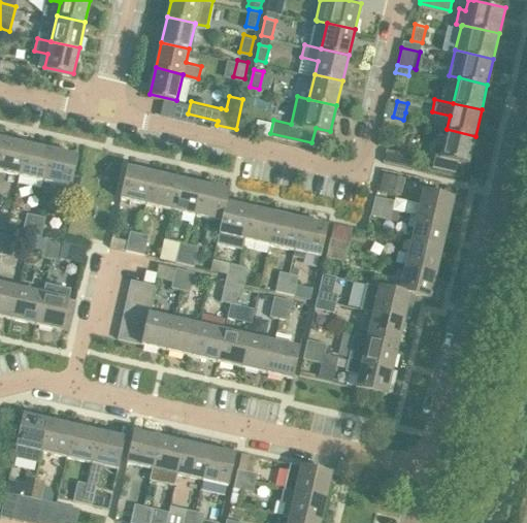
[(456,168),(458,159),(469,161),(475,136),(447,129),(440,154),(435,153),(432,163),(456,168)]
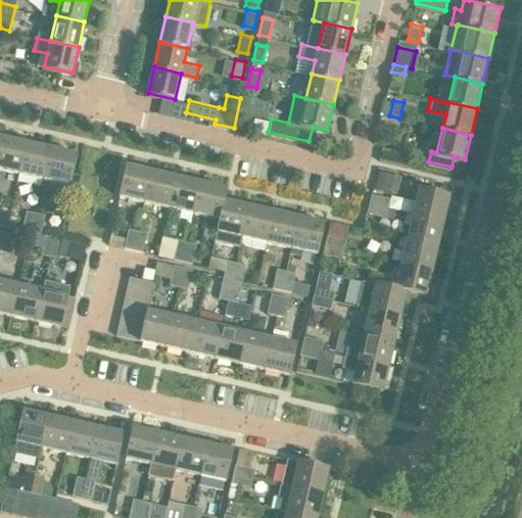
[(0,140),(0,166),(19,171),(27,139),(2,133),(0,140)]
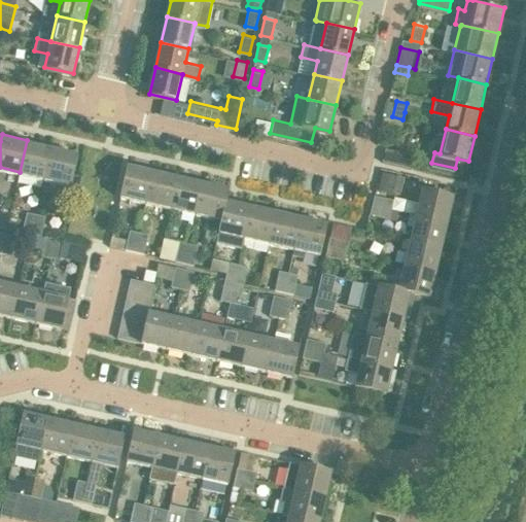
[(20,172),(44,177),(51,146),(27,140),(20,172)]
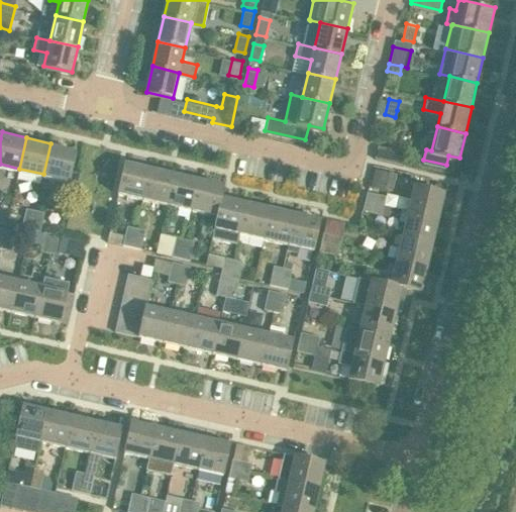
[(77,148),(50,143),(43,174),(69,180),(77,148)]
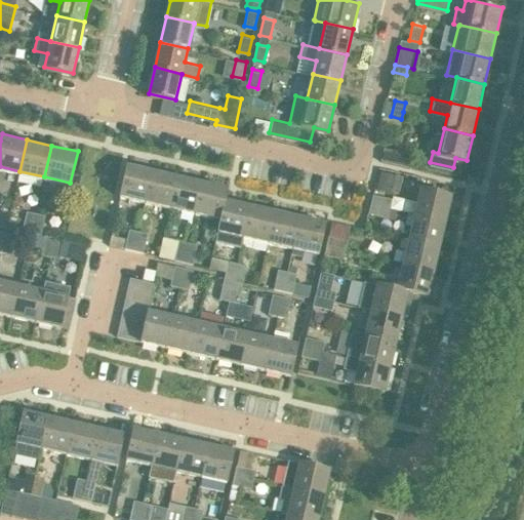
[(381,158),(411,165),(414,152),(385,146),(381,158)]
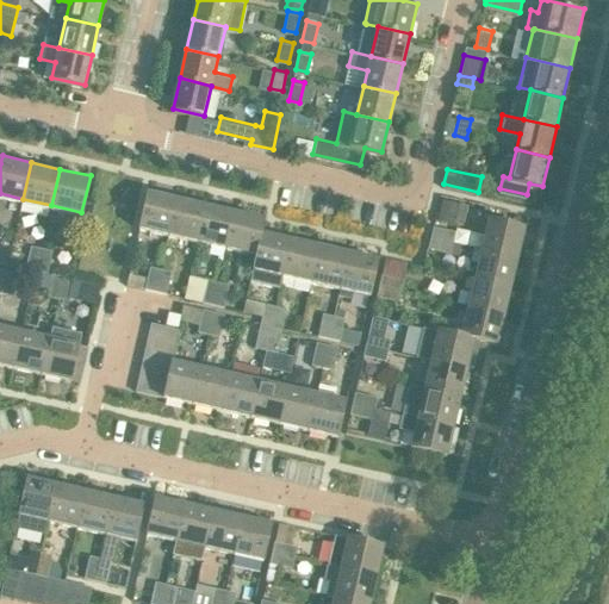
[(149,190),(141,226),(168,232),(176,195),(149,190)]
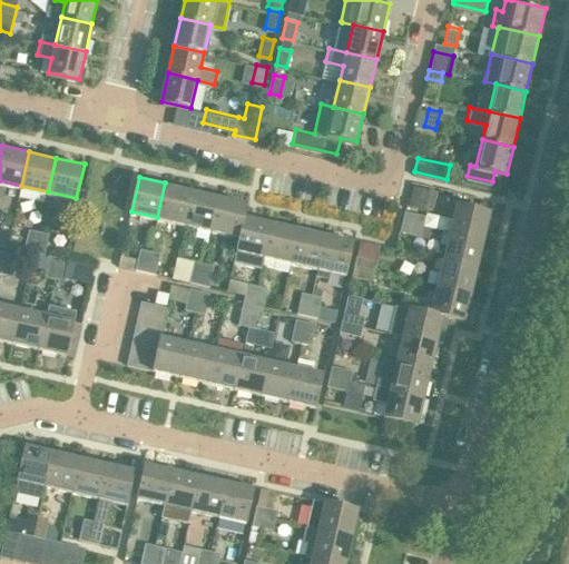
[(157,217),(185,224),(193,189),(165,182),(157,217)]
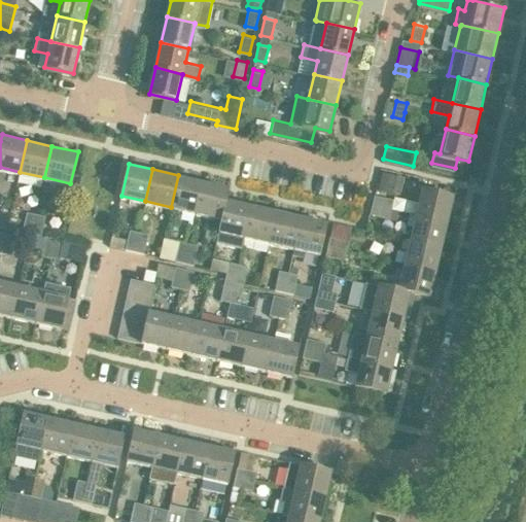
[(396,173),(382,170),(379,186),(392,189),(396,173)]
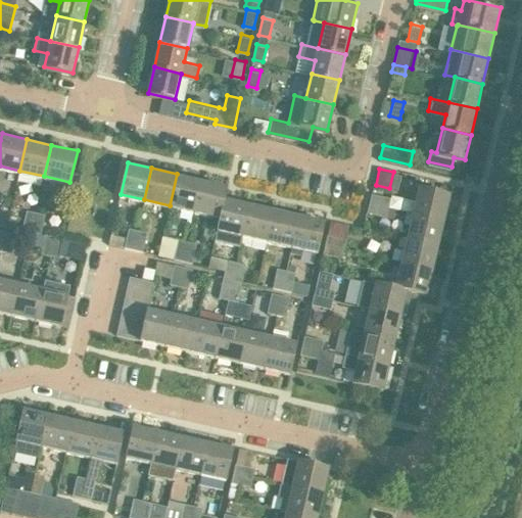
[(170,205),(195,212),(202,180),(177,174),(170,205)]
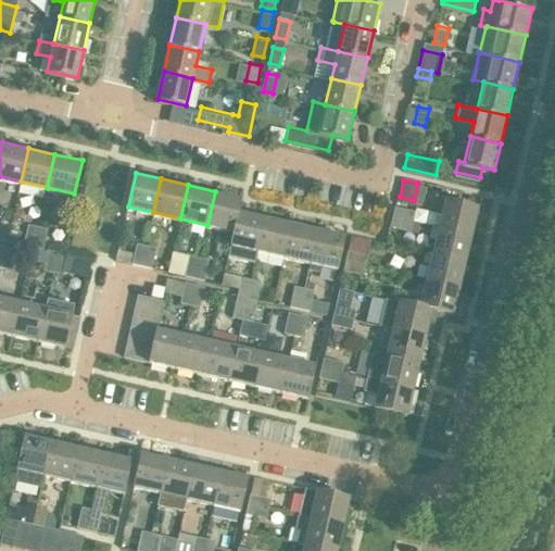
[(242,198),(241,197),(215,191),(207,225),(235,230),(240,210),(242,198)]
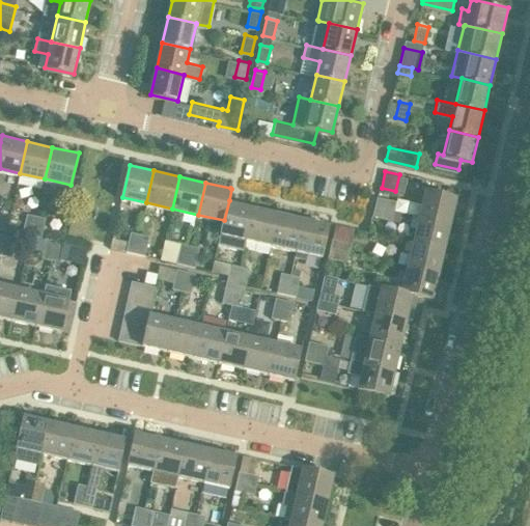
[(427,189),(421,215),(453,222),(459,196),(427,189)]
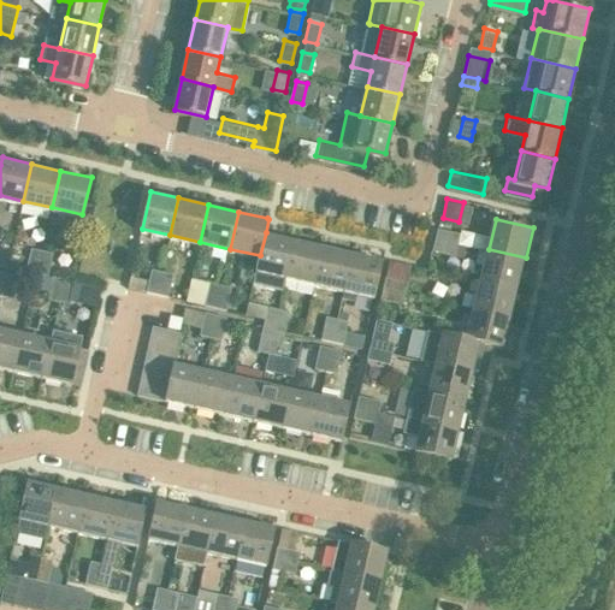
[(461,231),(438,226),(436,236),(459,242),(461,231)]
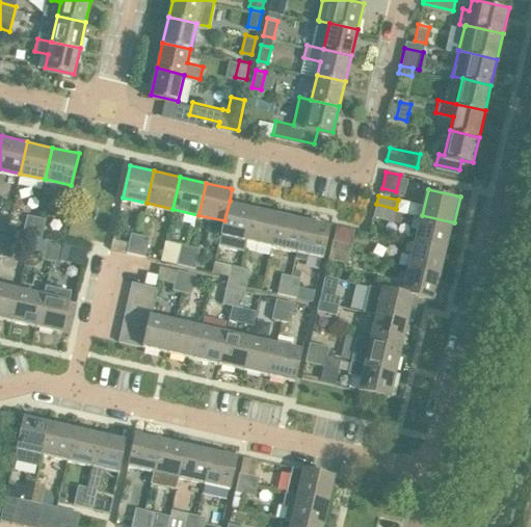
[(220,241),(219,242),(245,248),(247,239),(256,207),(230,201),(224,220),(222,233),(221,233),(220,241)]
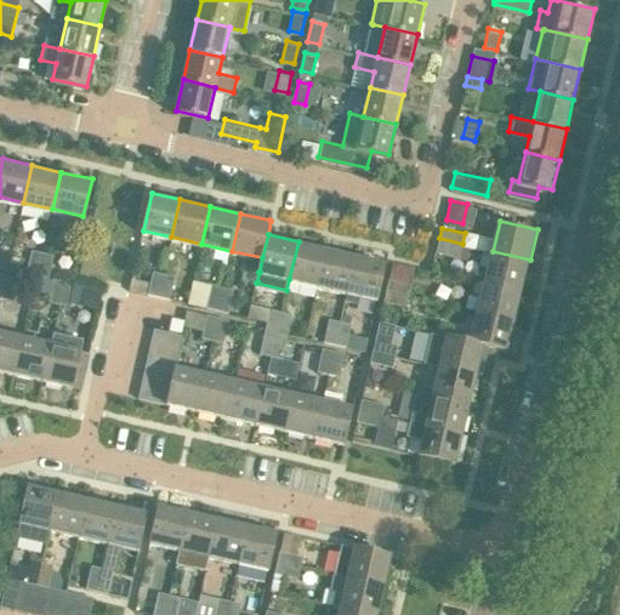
[(437,249),(466,256),(470,246),(462,244),(439,238),(437,249)]
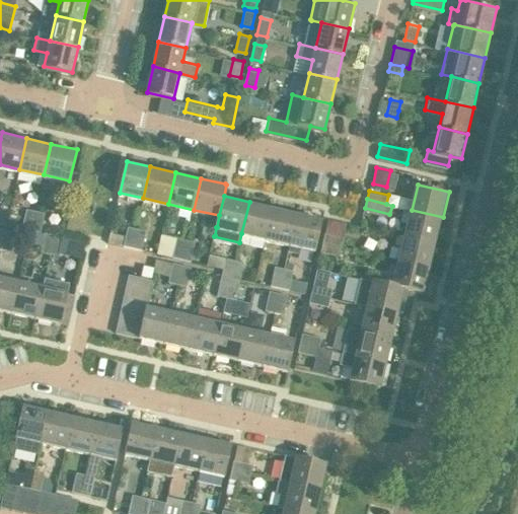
[(241,233),(267,238),(274,208),(249,202),(241,233)]
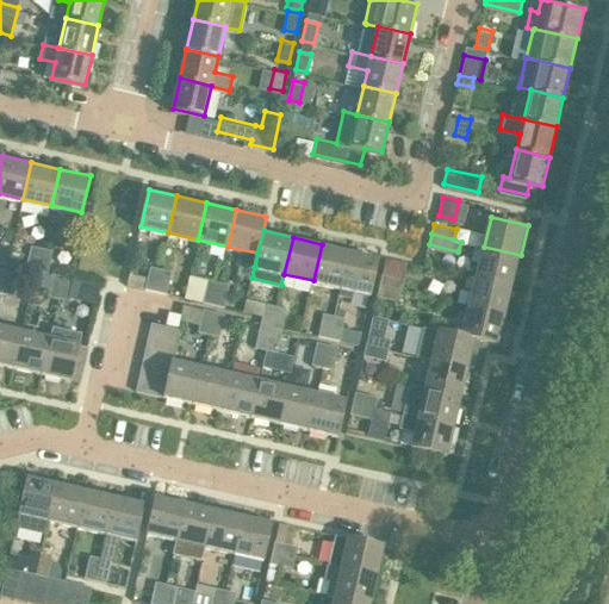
[(0,242),(0,243),(0,259),(8,262),(12,244),(0,242)]
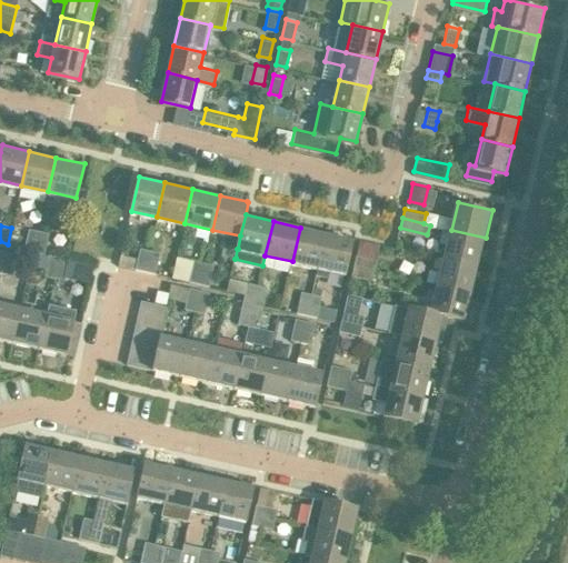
[(25,248),(31,249),(35,250),(39,229),(29,227),(25,248)]
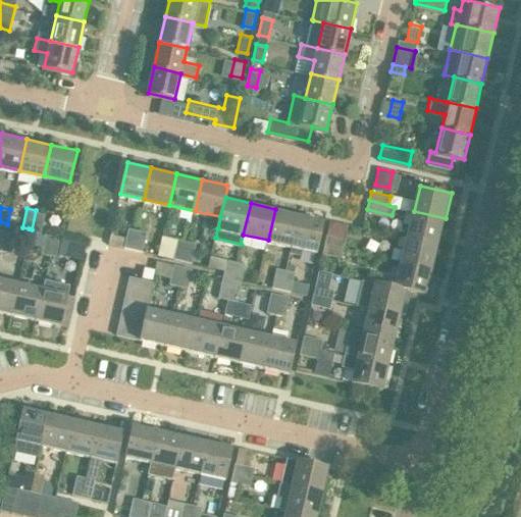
[(268,240),(291,245),(290,250),(293,251),(301,214),(275,209),(268,240)]
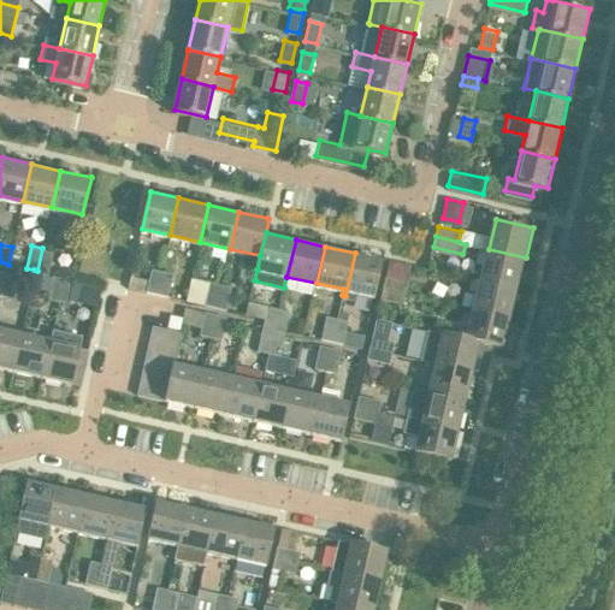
[(53,250),(42,248),(37,271),(48,273),(53,250)]
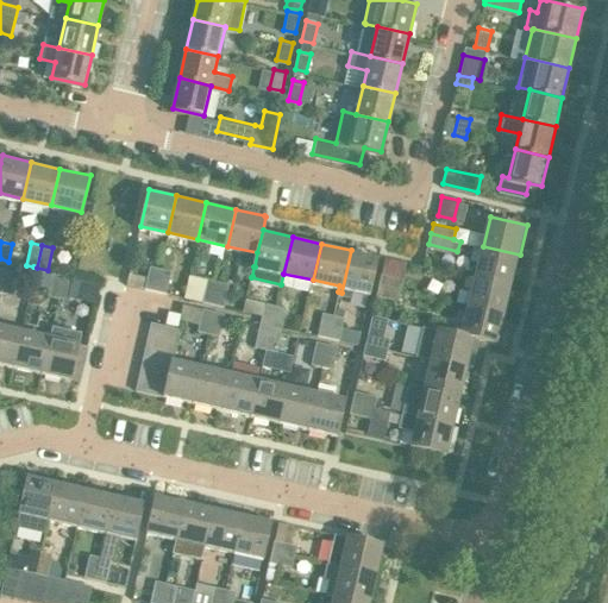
[(477,275),(513,283),(520,255),(483,246),(477,275)]
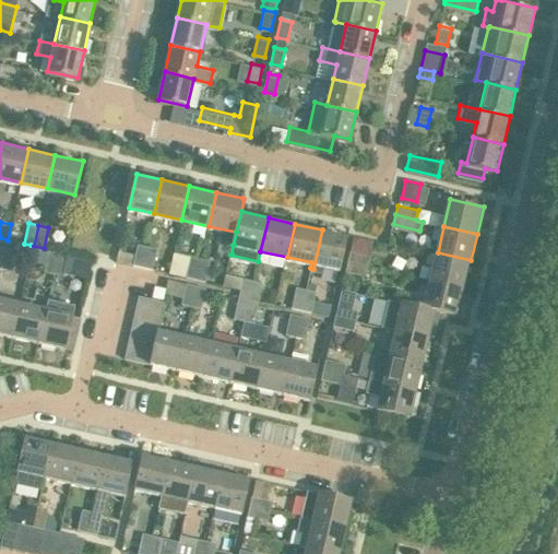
[(321,264),(339,269),(341,270),(348,236),(322,230),(313,269),(320,270),(321,264)]
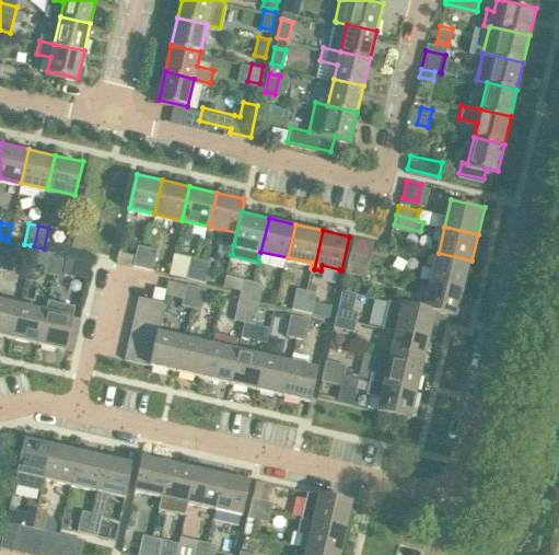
[(138,242),(134,263),(143,265),(148,244),(138,242)]
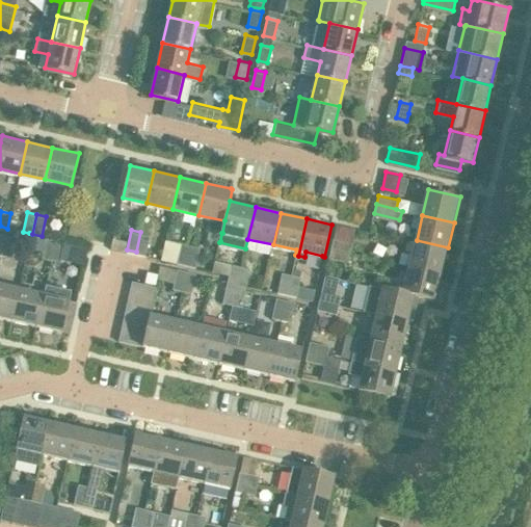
[(221,233),(222,233),(209,230),(207,238),(220,241),(221,233)]
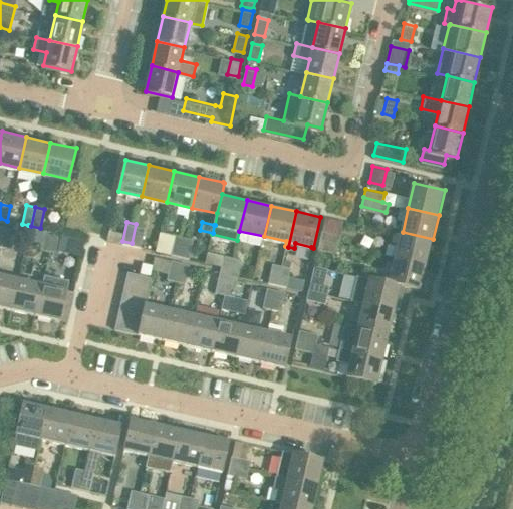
[(132,243),(141,245),(145,226),(136,224),(132,243)]
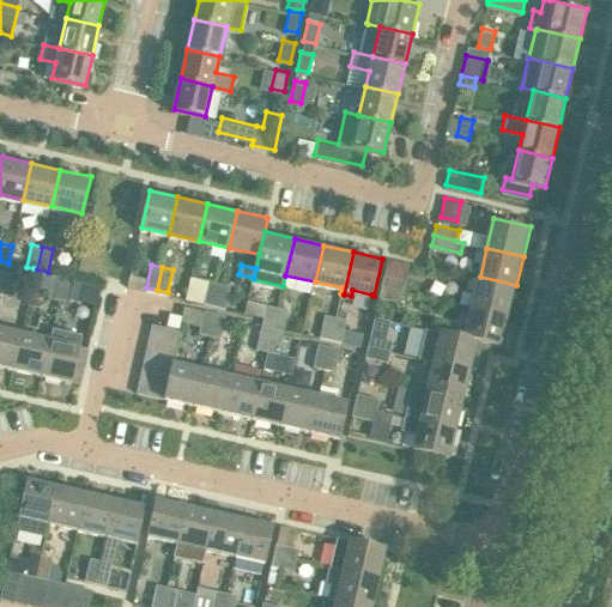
[(0,291),(11,293),(16,272),(5,269),(0,289),(0,291)]
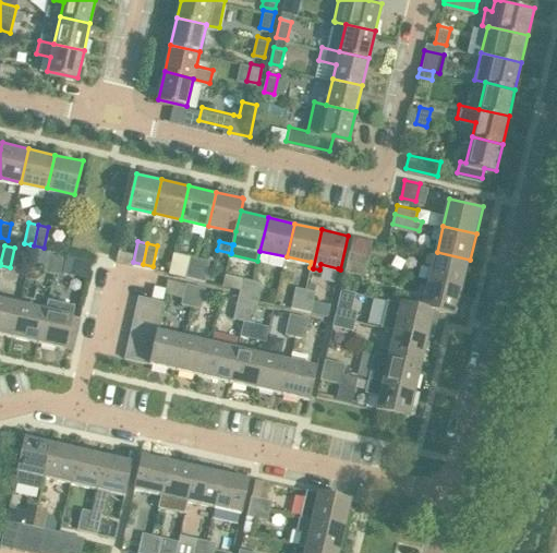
[(44,268),(55,272),(60,251),(48,249),(44,268)]
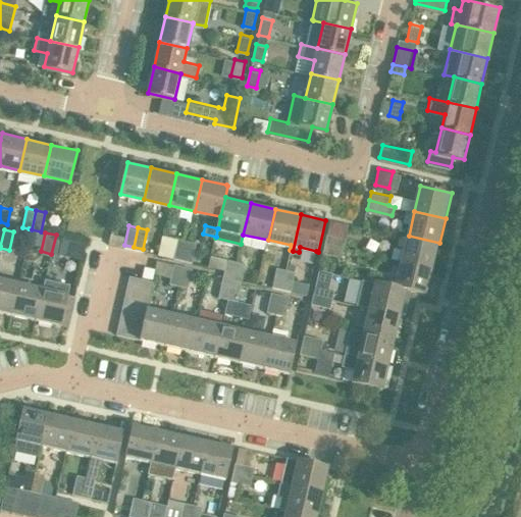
[(324,242),(344,246),(346,238),(326,233),(324,242)]
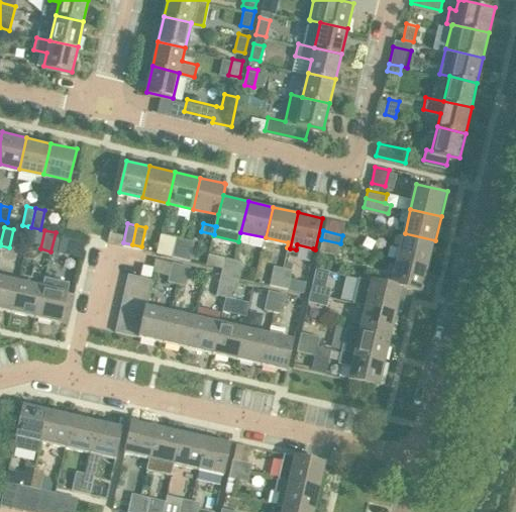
[(393,241),(402,244),(399,259),(429,266),(435,240),(405,233),(396,230),(393,241)]
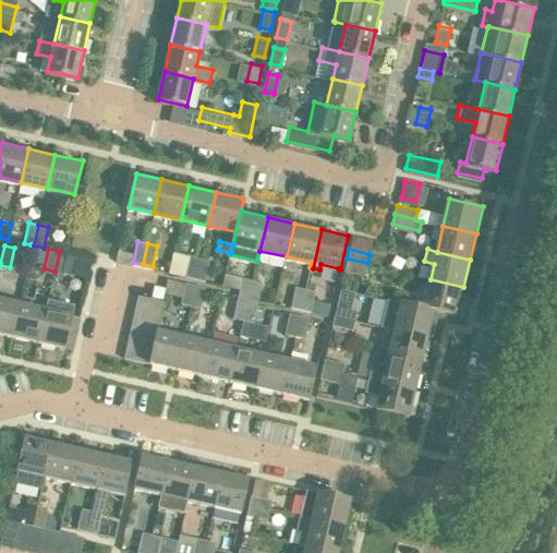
[(60,251),(55,272),(63,273),(64,268),(86,273),(89,259),(68,253),(60,251)]
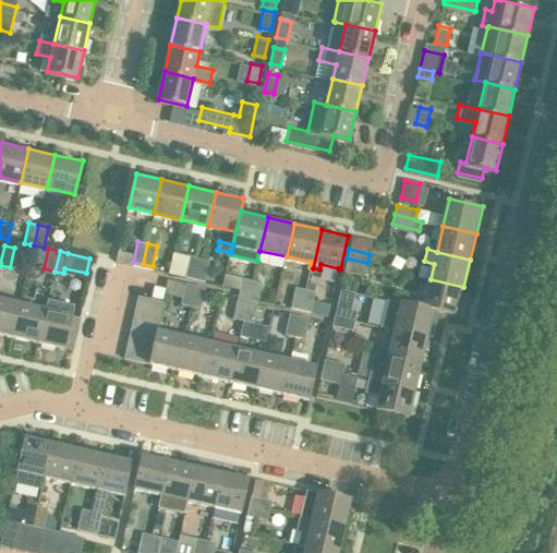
[(185,274),(195,276),(200,256),(190,254),(185,274)]
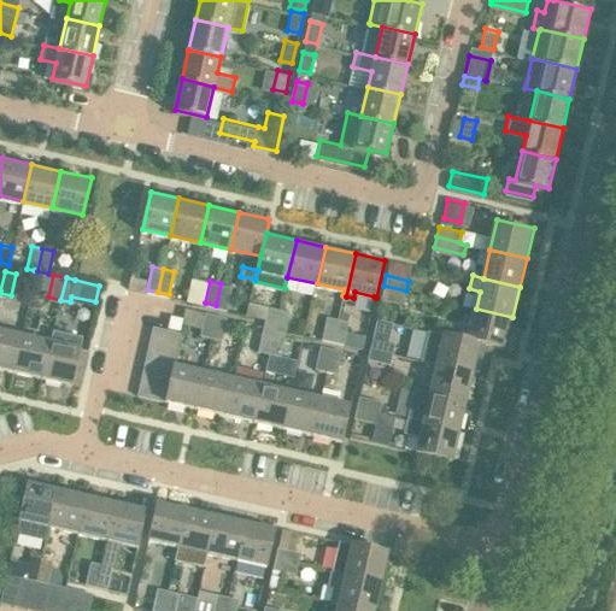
[(227,307),(232,286),(221,283),(216,305),(227,307)]
